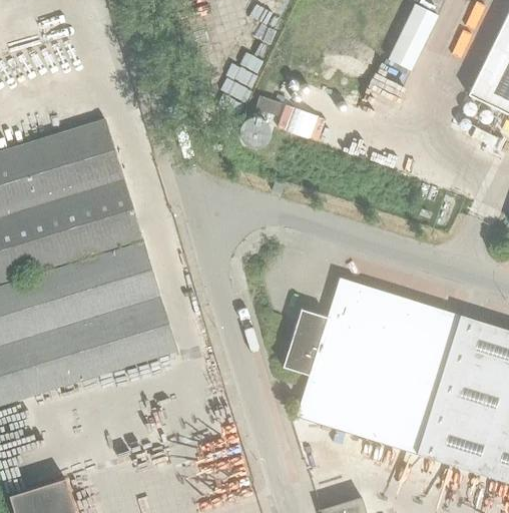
[(410,68),(437,11),(414,0),(412,0),(385,57),(410,68)]
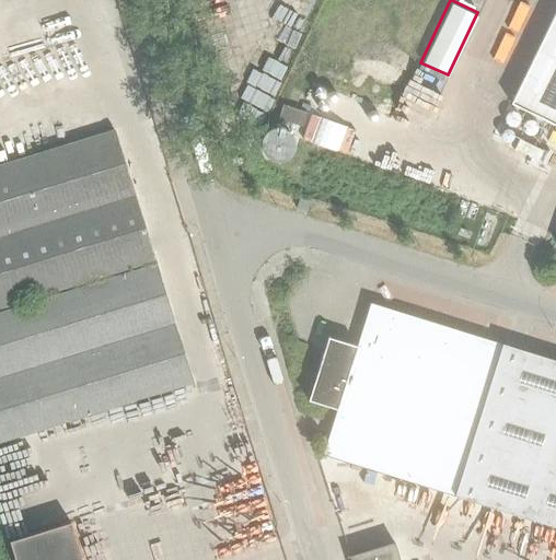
[(555,18),(514,104),(555,124),(555,18)]
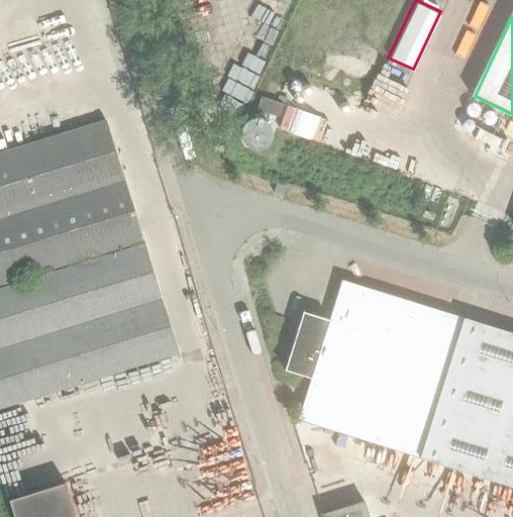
[(208,24),(177,33),(185,60),(216,49),(208,24)]
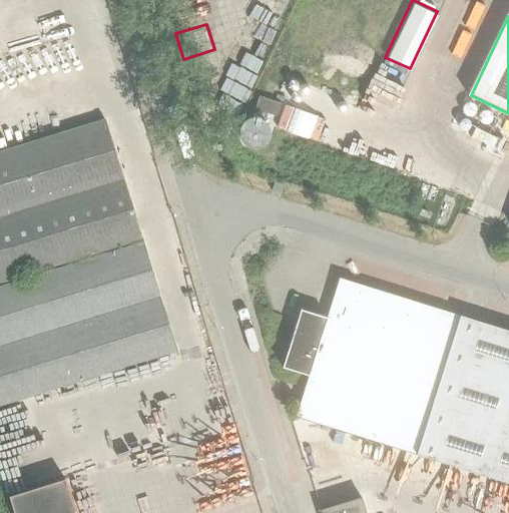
[(262,96),(258,109),(281,116),(285,103),(262,96)]
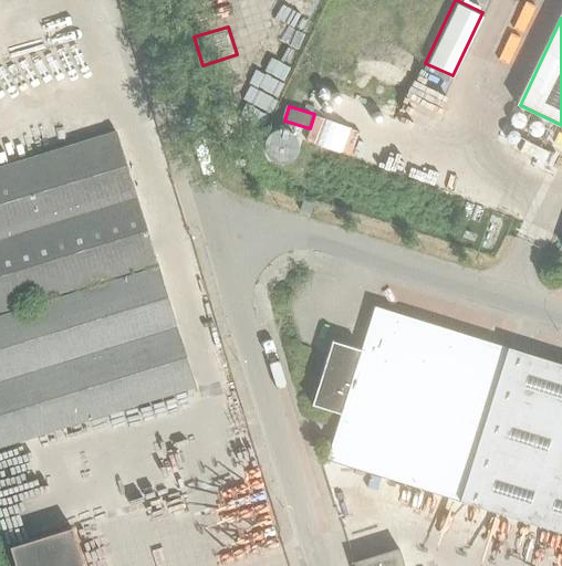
[(115,132),(112,133),(0,167),(0,311),(156,262),(115,132)]
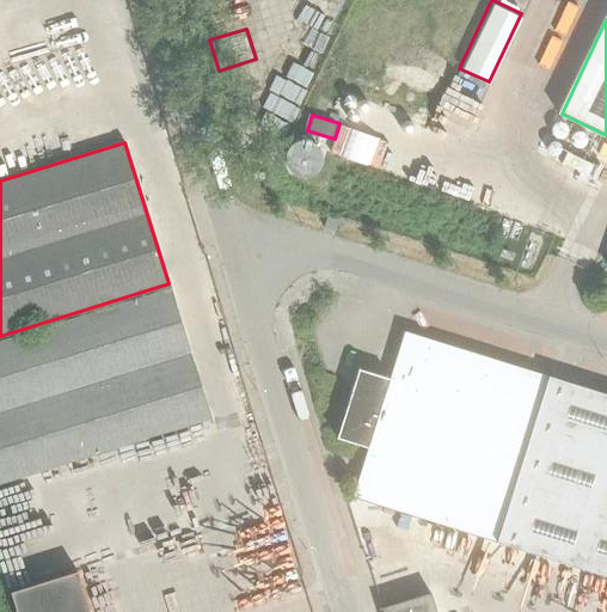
[(325,228),(338,232),(342,220),(329,216),(325,228)]
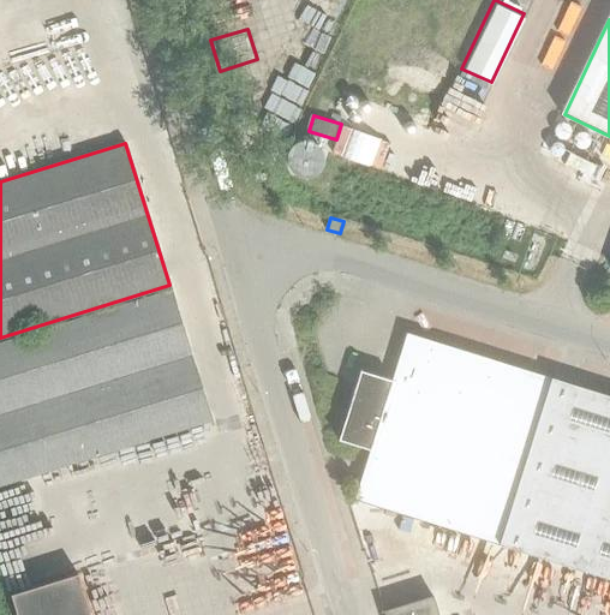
[(0,396),(185,336),(171,290),(0,341),(0,396)]
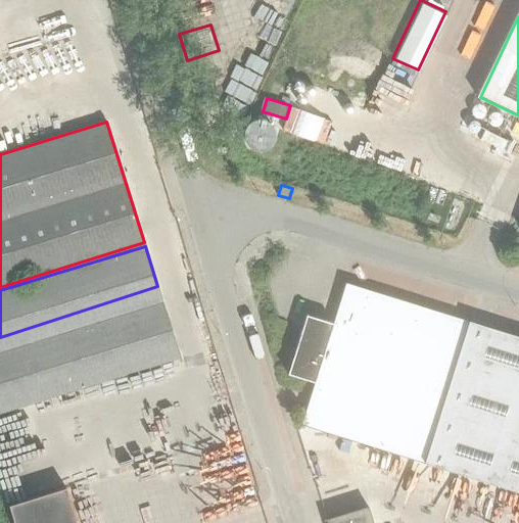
[(302,424),(451,471),(494,330),(471,322),(346,282),(334,324),(309,316),(290,374),(316,382),(302,424)]
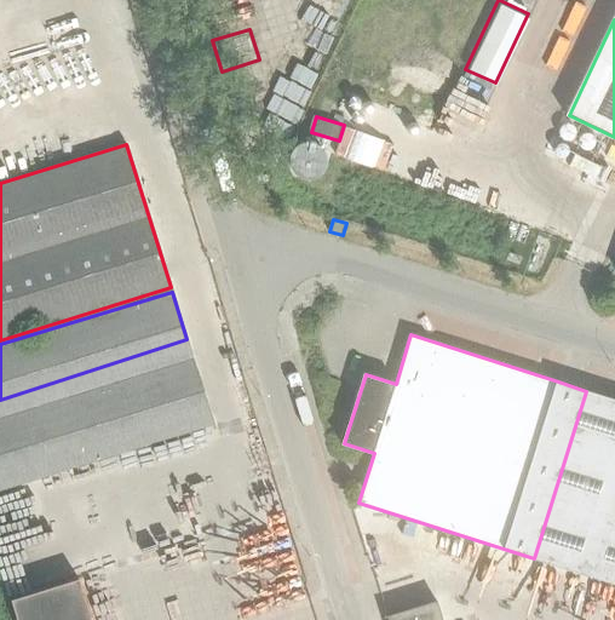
[(0,489),(213,424),(187,339),(0,400),(0,489)]
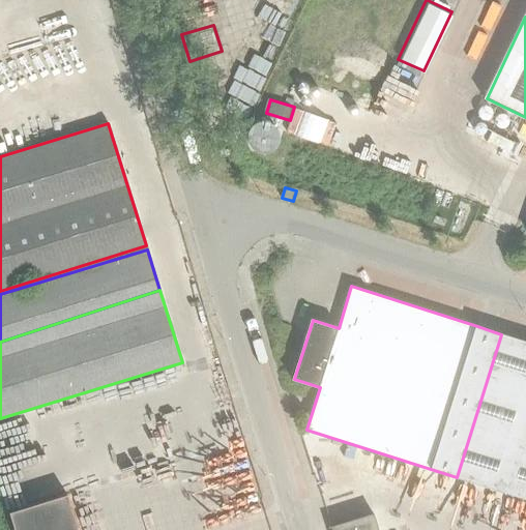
[(525,342),(501,334),(457,477),(525,499),(525,342)]
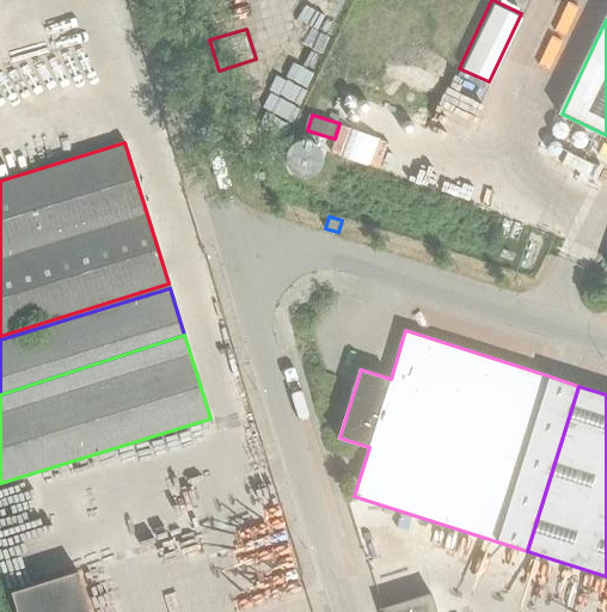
[(16,586),(23,611),(96,611),(81,565),(16,586)]
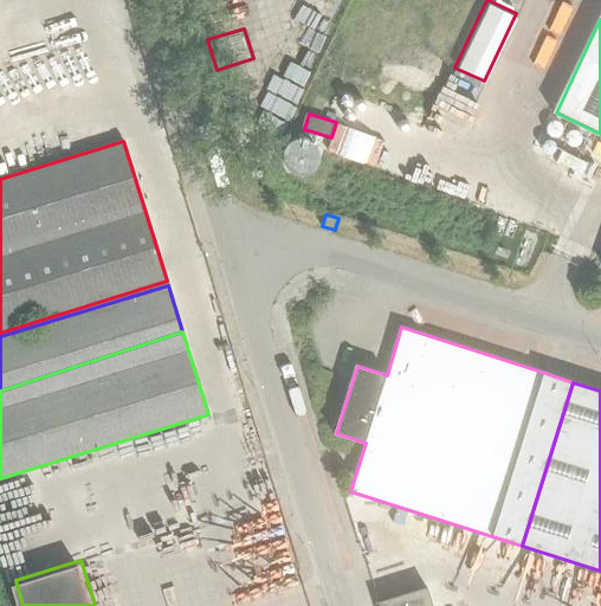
[(380,603),(381,605),(433,605),(428,587),(380,603)]
